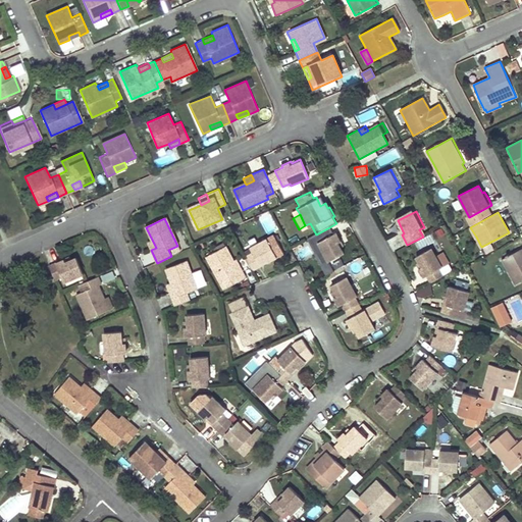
[(345,251),(340,243),(343,241),(337,231),(333,233),(329,227),(316,235),(309,239),(323,263),(329,259),(345,251)]
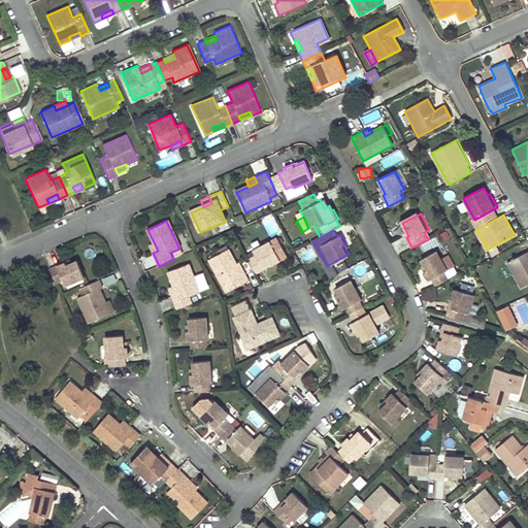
[(430,248),(438,241),(435,236),(426,242),(430,248)]
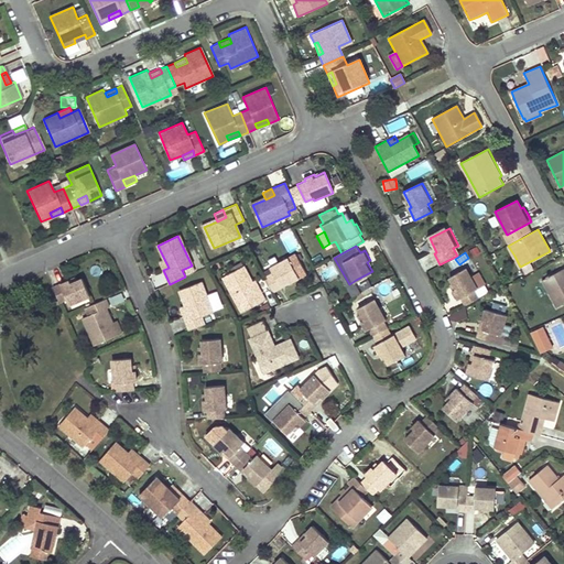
[(419,258),(423,270),(434,266),(429,253),(419,258)]
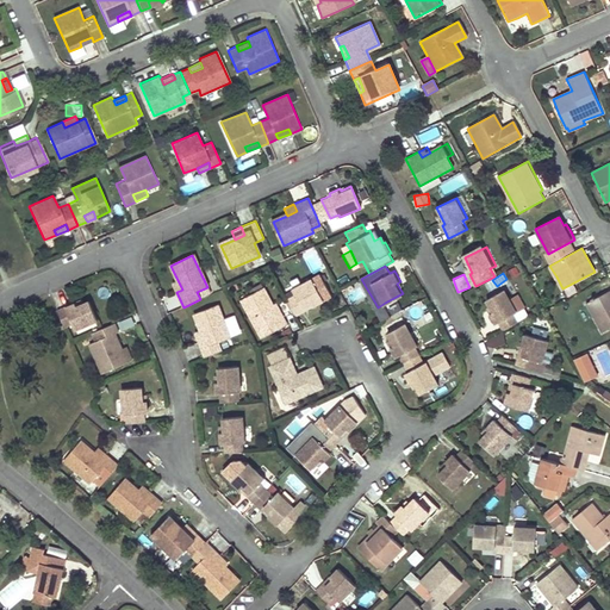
[(182,290),(176,278),(172,281),(176,292),(182,290)]
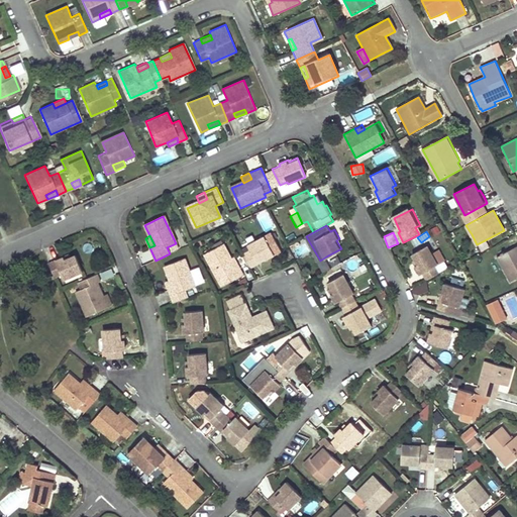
[(253,250),(246,253),(253,267),(279,253),(270,235),(251,244),(253,250)]
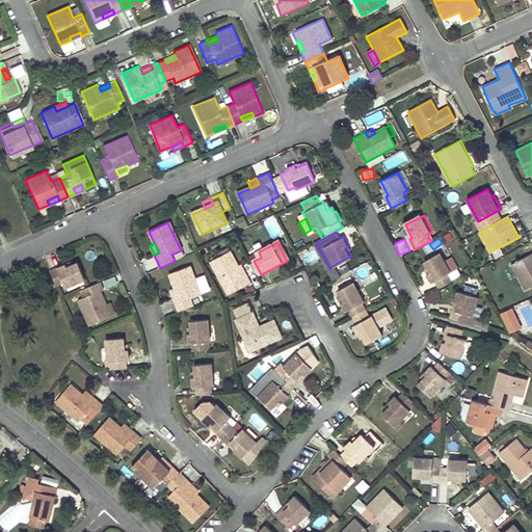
[(241,276),(229,254),(211,263),(228,294),(248,283),(244,274),(241,276)]
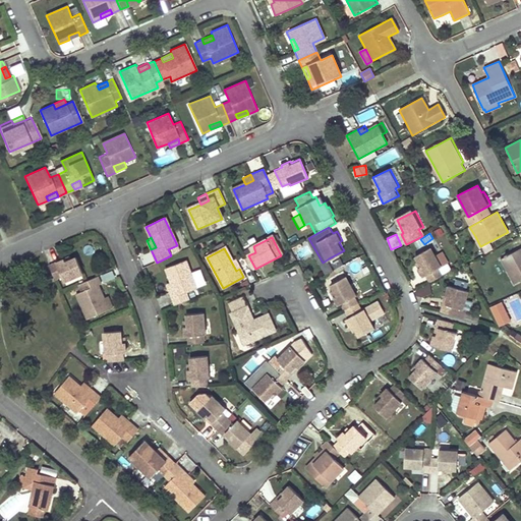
[(427,281),(441,274),(437,267),(439,265),(429,248),(414,256),(419,265),(416,267),(421,275),(423,274),(427,281)]
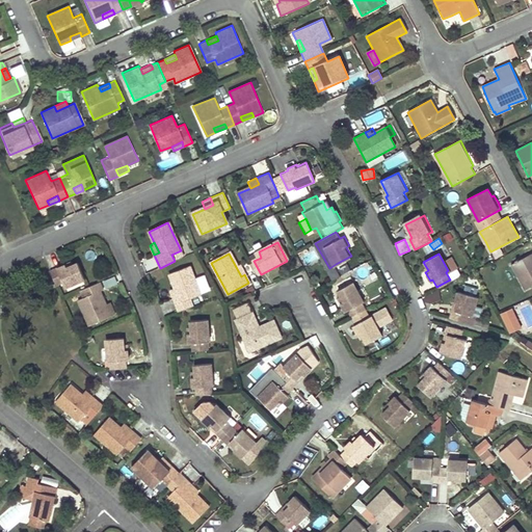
[(531,254),(511,265),(526,290),(531,287),(531,254)]
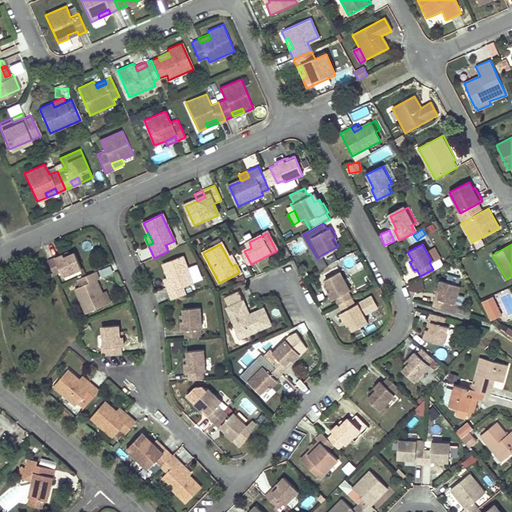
[(141,261),(152,256),(148,246),(137,251),(141,261)]
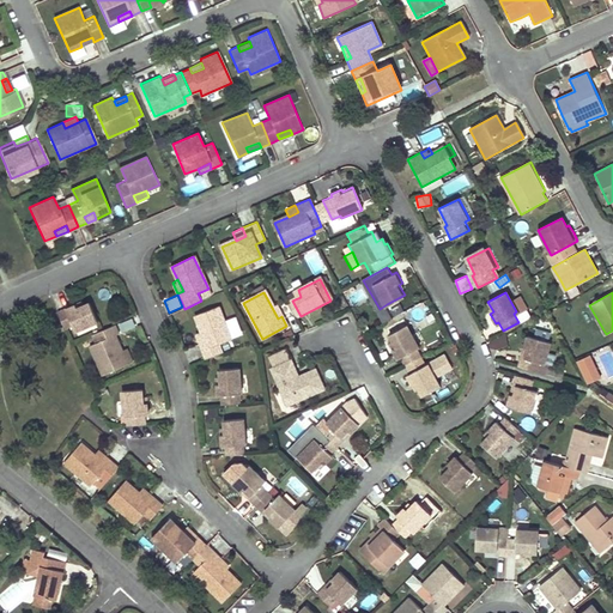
[(72,305),(58,311),(66,329),(76,326),(78,332),(98,323),(91,304),(78,310),(76,304),(72,305)]
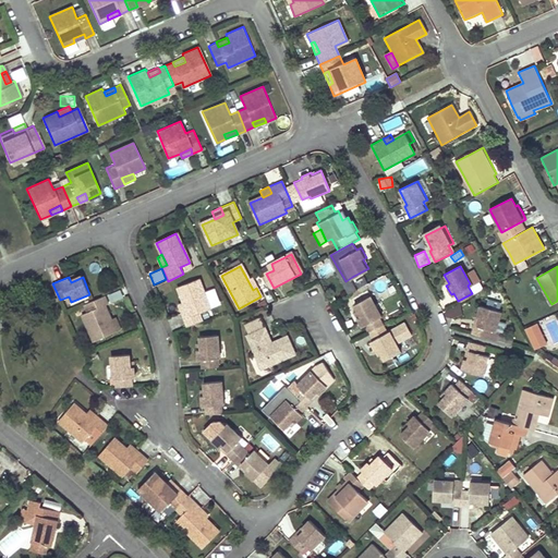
[(358,290),(352,277),(346,281),(343,283),(350,294),(358,290)]
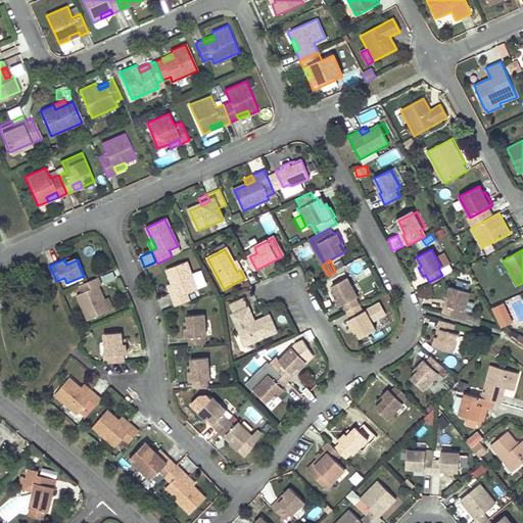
[(197,289),(186,262),(164,270),(171,283),(174,291),(170,292),(175,306),(192,299),(189,292),(197,289)]
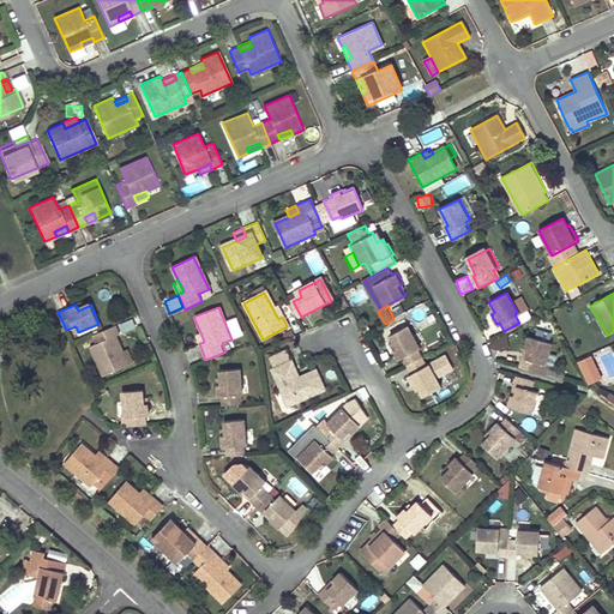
[(121,331),(137,326),(134,318),(119,323),(121,331)]
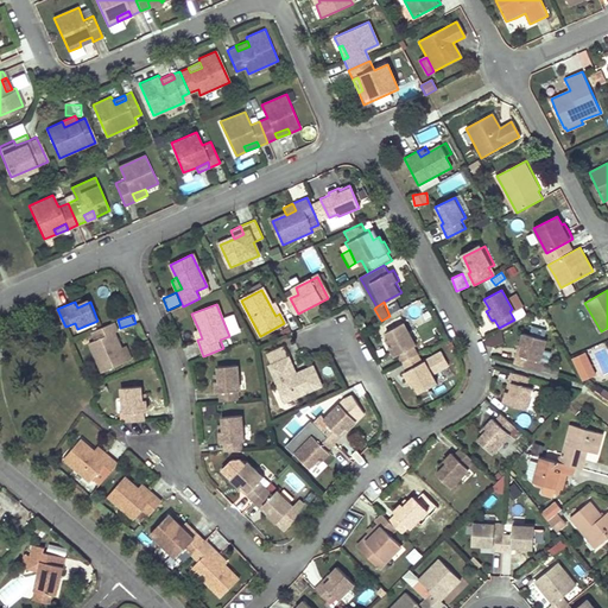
[(417,353),(412,346),(416,343),(404,321),(384,331),(391,343),(387,346),(393,356),(397,354),(400,362),(417,353)]
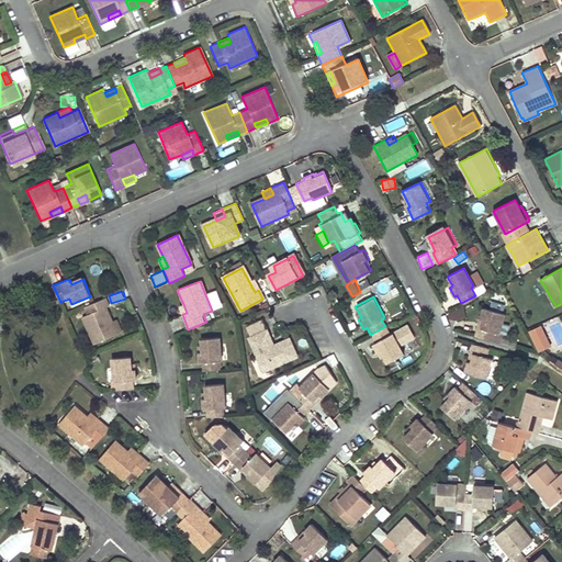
[(111,307),(107,299),(86,307),(89,317),(83,319),(94,345),(117,335),(111,321),(107,310),(111,307)]
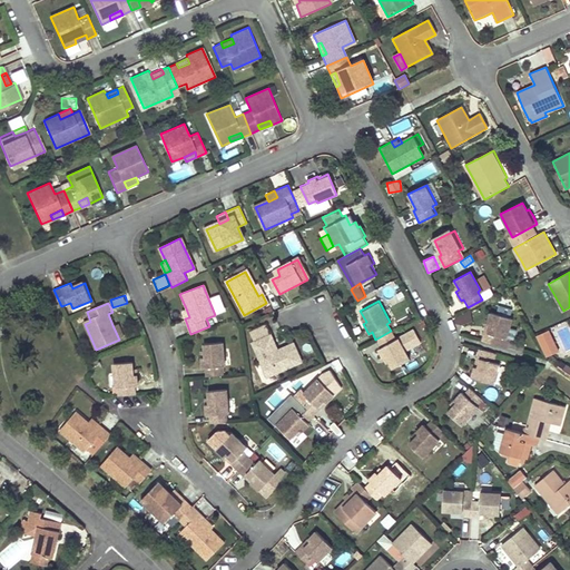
[(469,310),(454,316),(459,325),(473,317),(469,310)]
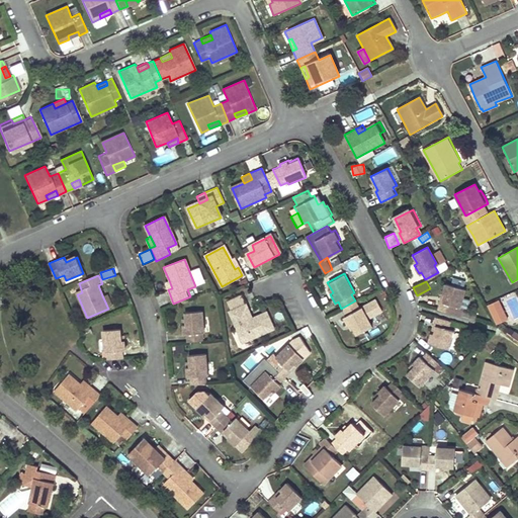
[(435,309),(452,314),(454,306),(460,308),(465,289),(443,283),(435,309)]
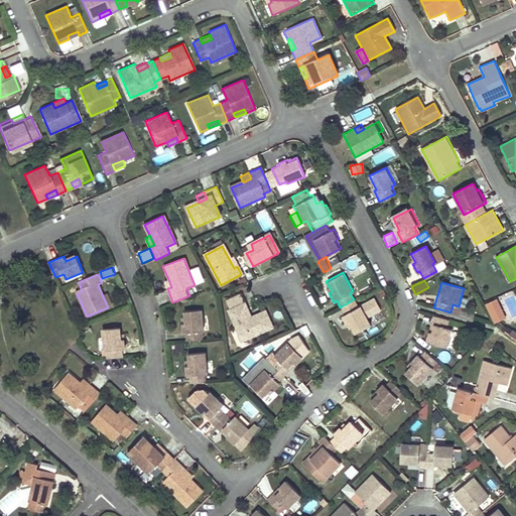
[(170,298),(166,290),(156,295),(159,303),(170,298)]
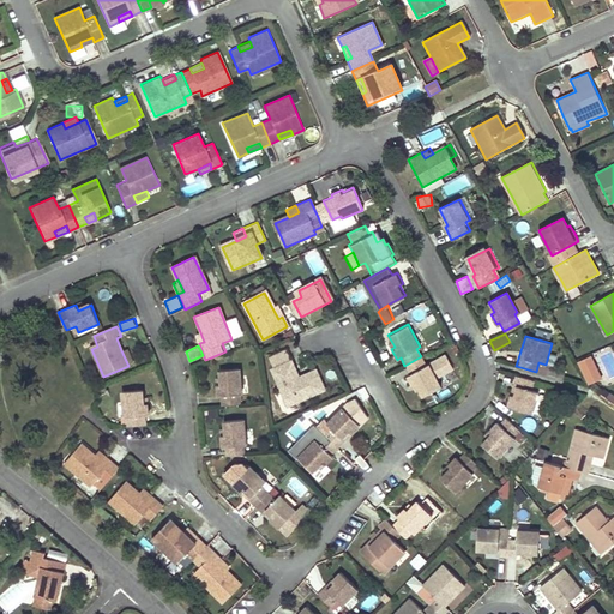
[(130,347),(121,350),(128,366),(136,362),(130,347)]
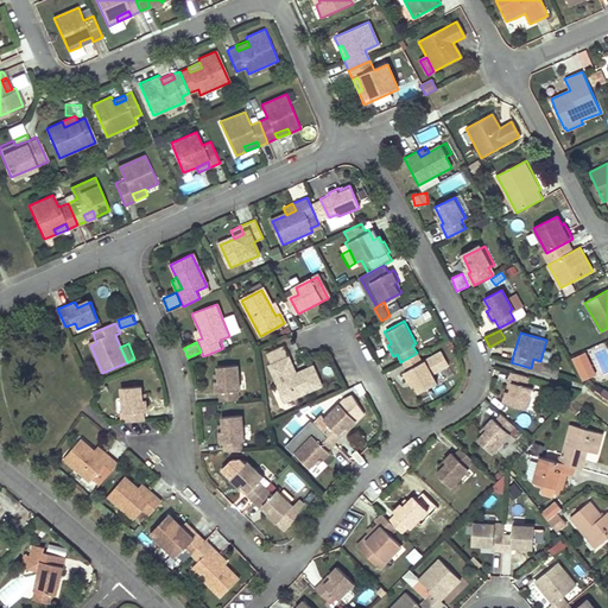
[(289,359),(283,346),(266,353),(272,366),(289,359)]
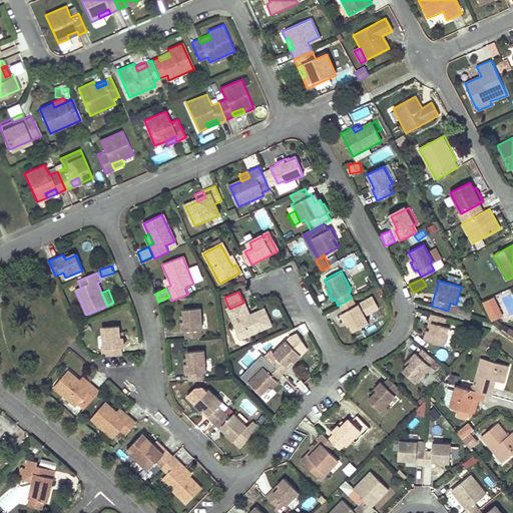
[(483,300),(491,320),(503,315),(495,295),(483,300)]
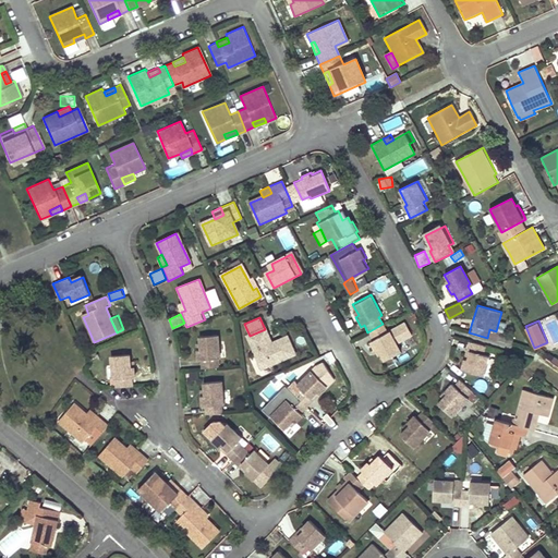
[(557,325),(556,320),(547,324),(555,342),(557,340),(557,325)]
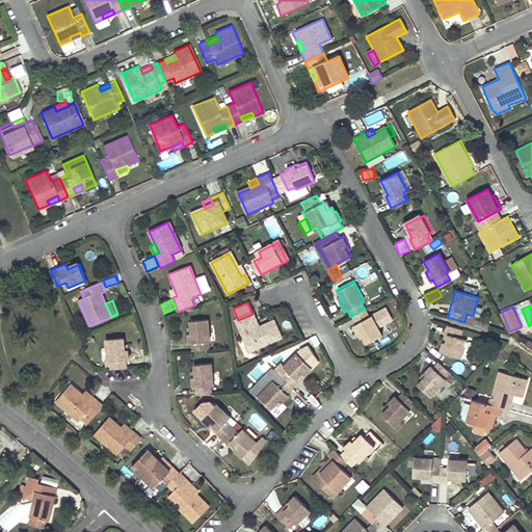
[(371,314),(368,315),(365,309),(350,317),(354,323),(351,325),(356,334),(360,333),(365,343),(382,334),(380,329),(373,317),(371,314)]
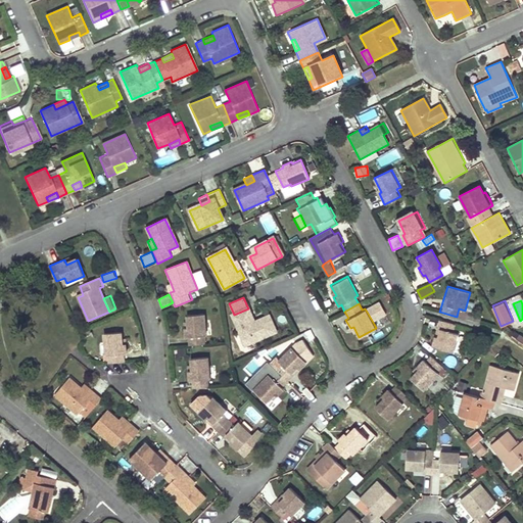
[(380,303),(367,312),(374,324),(387,316),(380,303)]
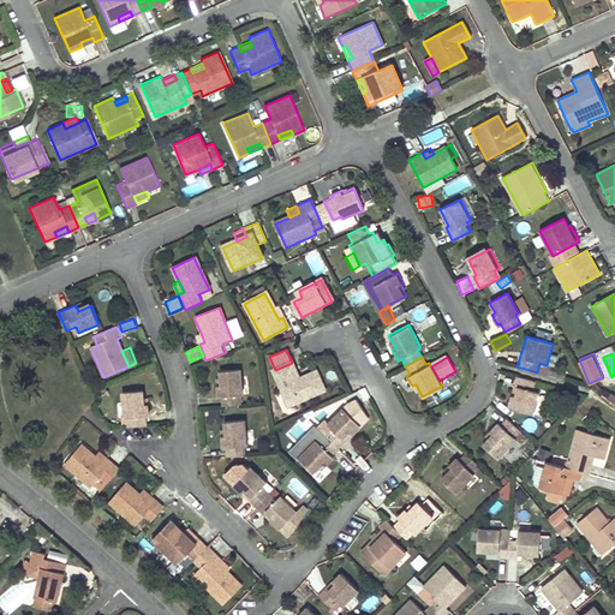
[(326,390),(316,371),(299,378),(292,363),(275,370),(274,370),(291,407),(326,390)]
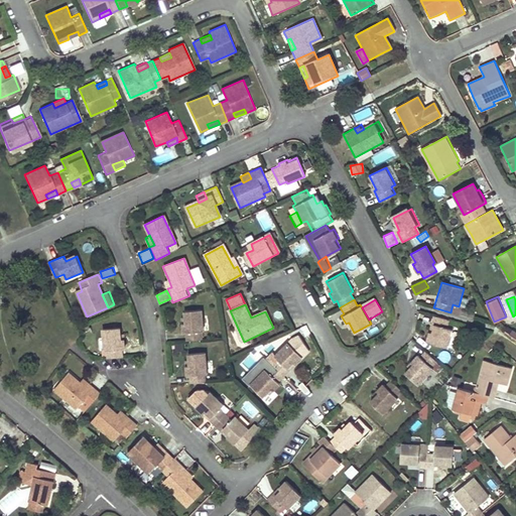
[(205,331),(204,311),(183,313),(184,325),(181,325),(182,334),(185,333),(185,340),(202,339),(202,331),(205,331)]
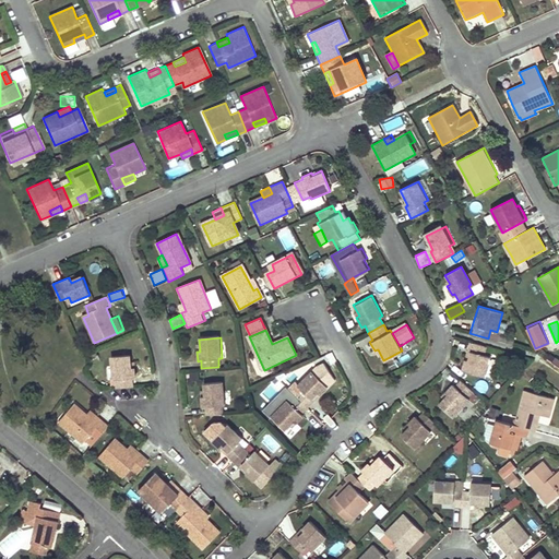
[(479,351),(482,343),(464,337),(456,366),(480,372),(486,353),(479,351)]
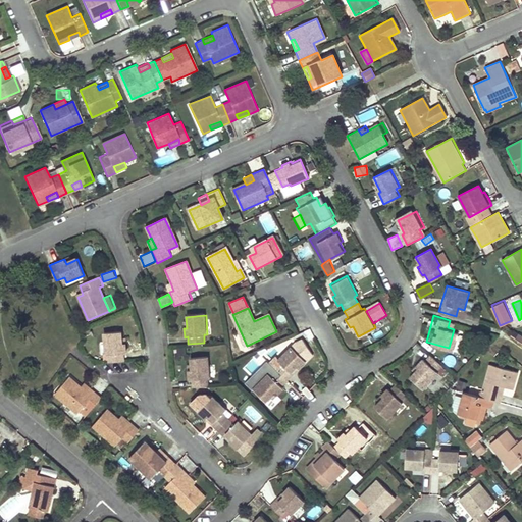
[(110,355),(110,362),(126,361),(126,353),(129,353),(128,344),(125,345),(124,335),(105,336),(107,355),(110,355)]
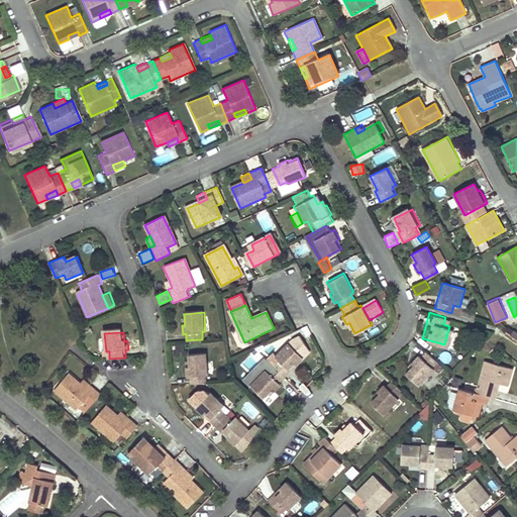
[(273,368),(282,377),(302,355),(309,349),(300,334),(293,339),(290,343),(275,358),(278,363),(273,368)]
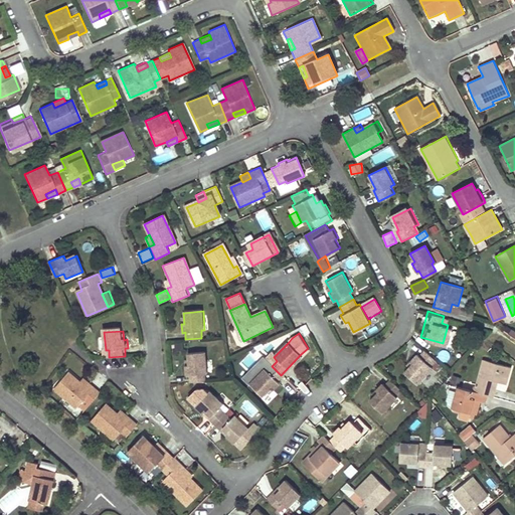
[(274,347),(270,343),(264,349),(268,352),(274,347)]
